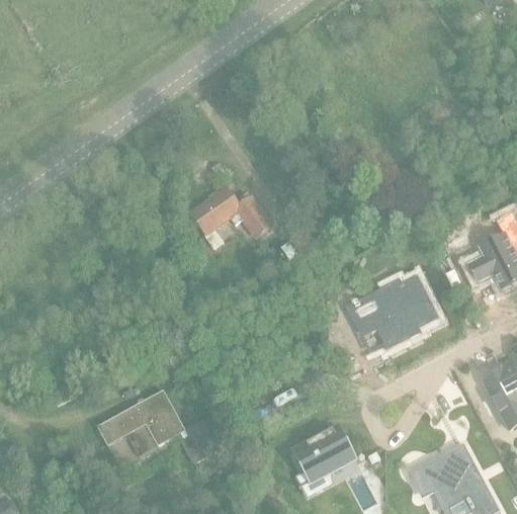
[(251,198),(240,205),(229,188),(192,215),(205,234),(204,235),(214,250),(225,243),(214,228),(230,217),(233,221),(243,218),(255,235),(269,225),(251,198)]
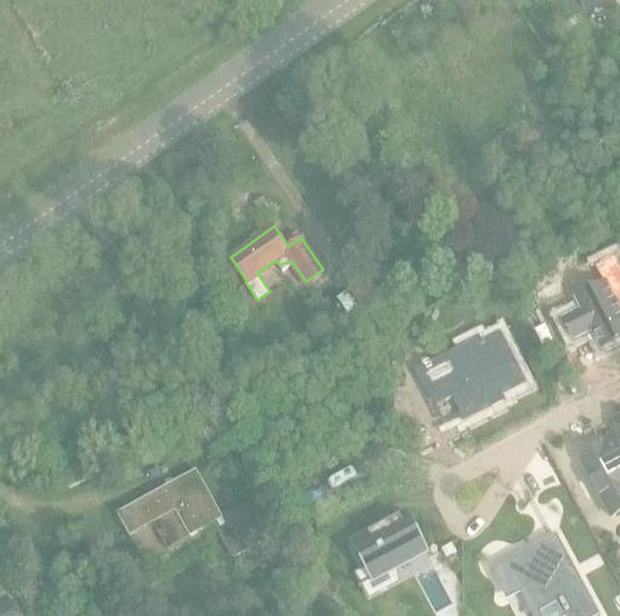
[(619,268),(612,256),(593,264),(603,280),(575,295),(581,306),(576,308),(580,317),(580,319),(581,321),(582,320),(590,330),(592,328),(603,346),(619,337),(619,268)]
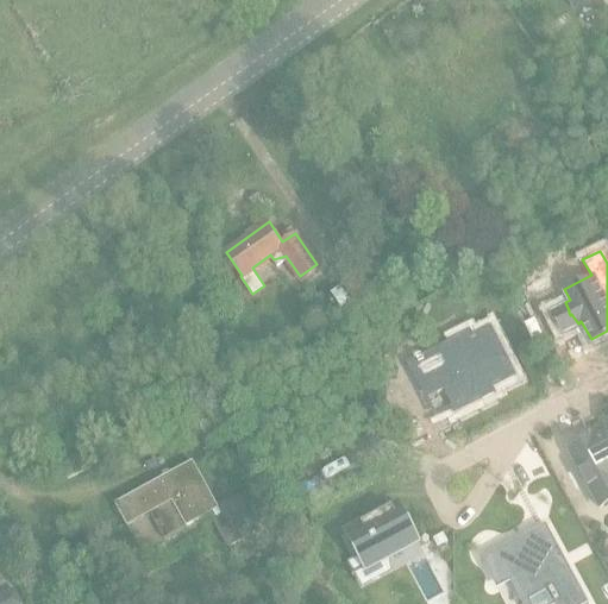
[(476,392),(514,372),(490,326),(446,348),(443,343),(409,360),(427,396),(444,388),(455,409),(478,397),(476,392)]
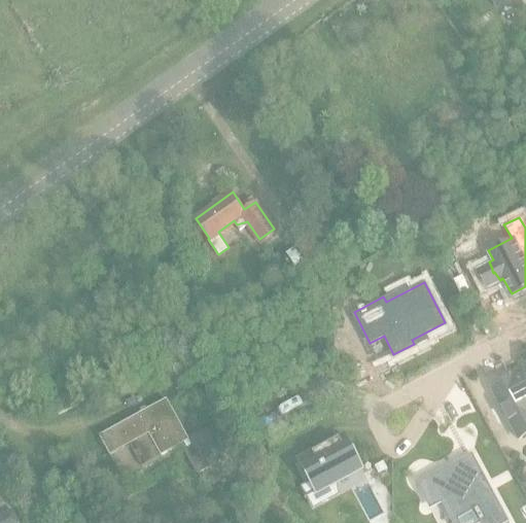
[(525,364),(505,375),(525,411),(525,364)]
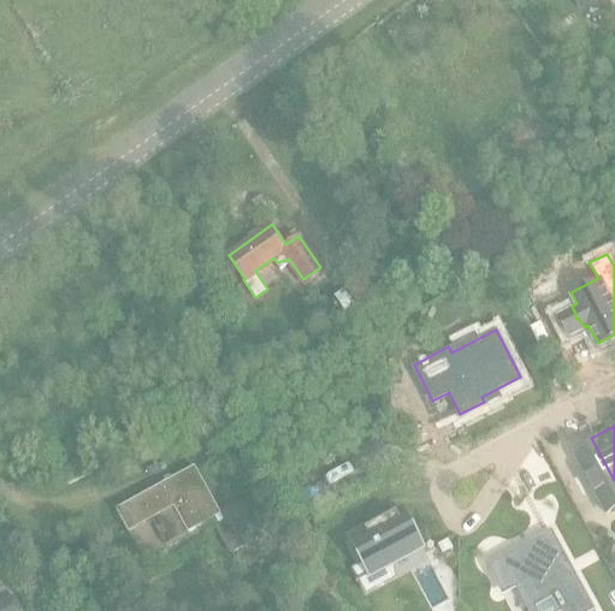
[(241,500),(219,512),(194,466),(117,506),(128,528),(152,516),(165,541),(212,516),(230,550),(259,534),(241,500)]
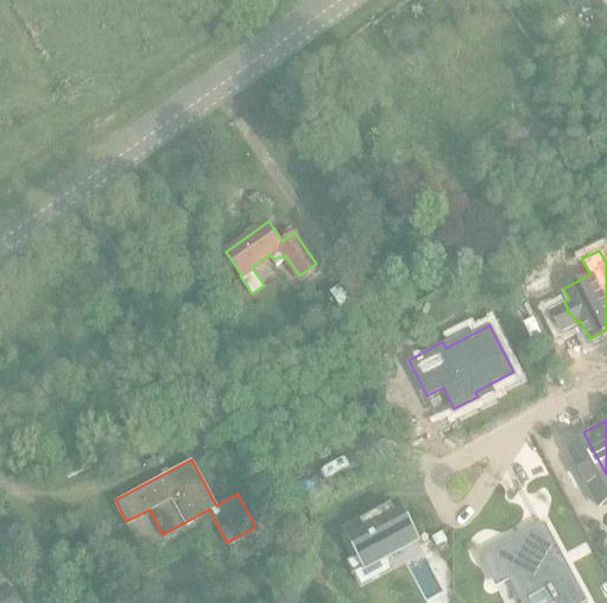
[(397,501),(346,528),(362,560),(380,552),(381,556),(417,537),(397,501)]
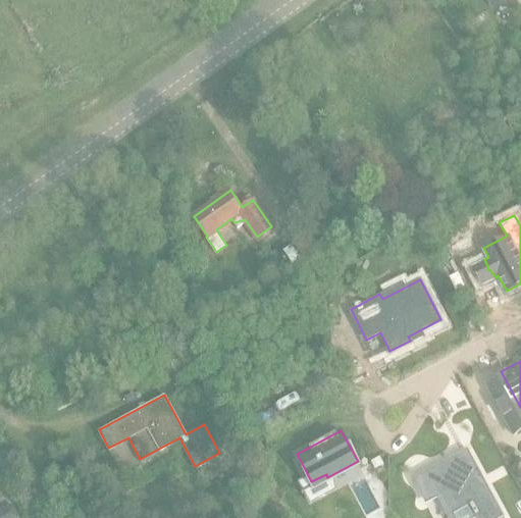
[(461,453),(414,477),(425,498),(439,490),(451,512),(472,501),(480,517),(489,517),(503,512),(470,452),(462,456),(461,453)]
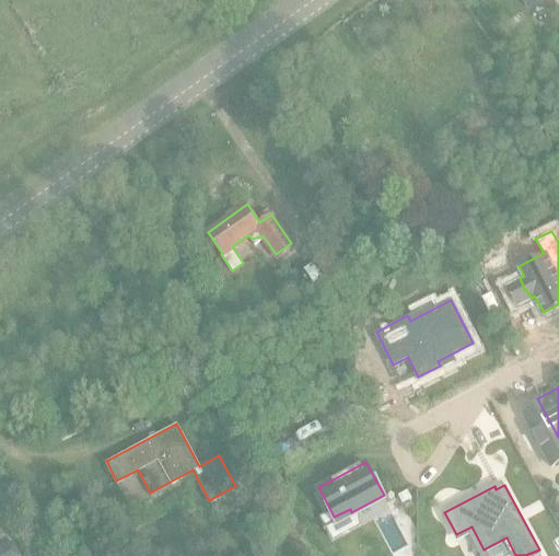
[(11,540),(0,545),(0,555),(13,555),(19,554),(11,540)]
